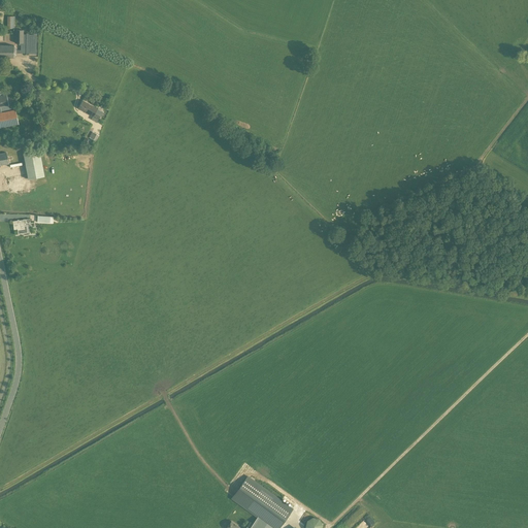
[(21,51),(15,51),(15,48),(14,45),(0,45),(0,57),(13,58),(15,55),(15,54),(26,54),(26,55),(28,55),(28,54),(31,54),(36,54),(36,35),(29,35),(29,33),(26,33),(26,35),(23,35),(23,30),(15,30),(15,43),(19,43),(19,45),(21,45),(21,51)]
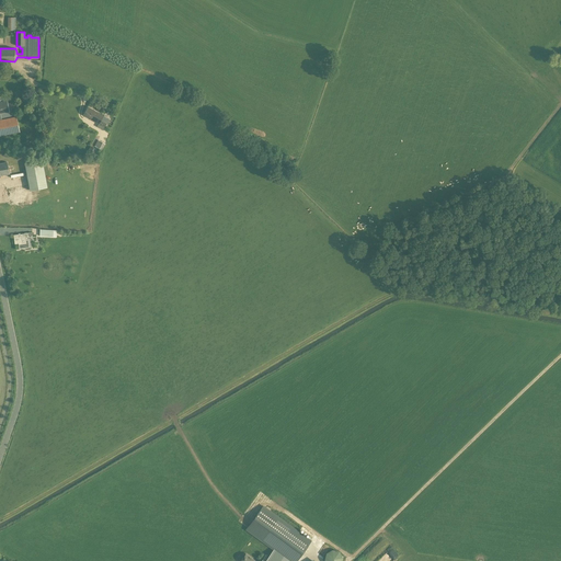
[(0,136),(20,132),(16,116),(2,119),(1,114),(10,113),(7,100),(0,101),(0,136)]
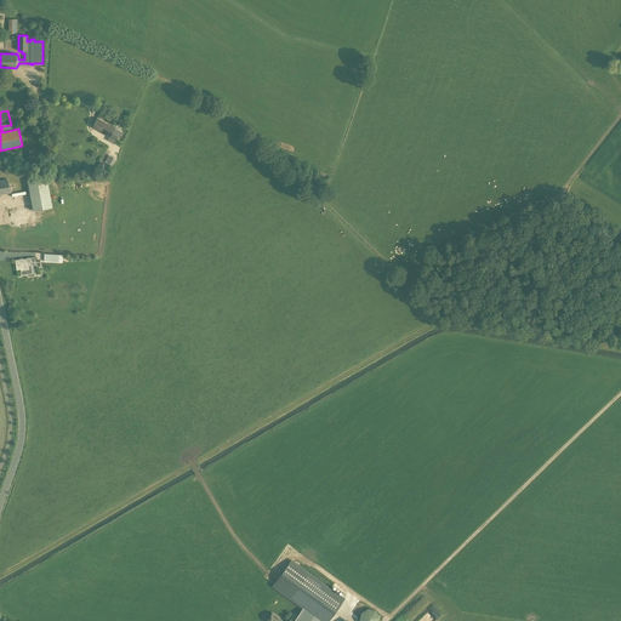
[(101,132),(106,123),(97,118),(91,127),(101,132)]
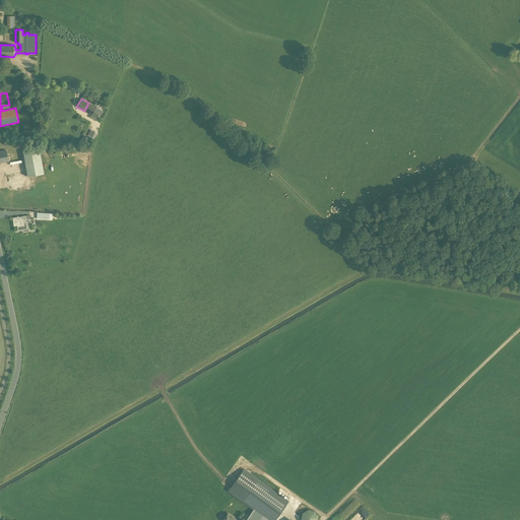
[(95,107),(88,103),(84,111),(90,115),(91,115),(96,118),(102,111),(95,108),(95,107)]
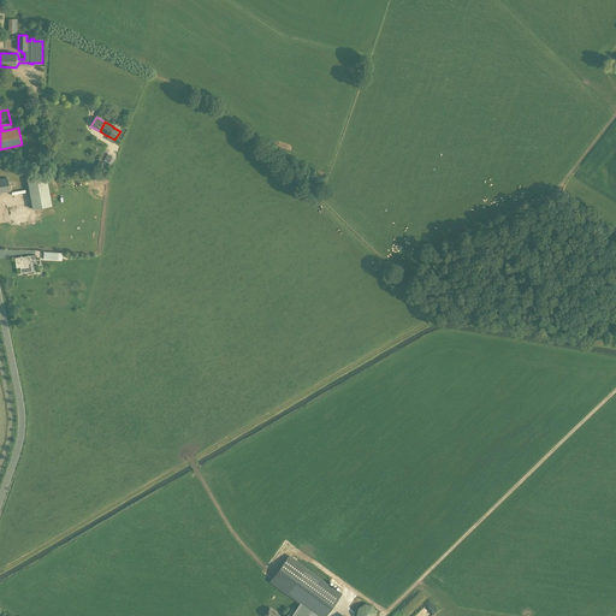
[(112,165),(116,158),(107,154),(104,160),(112,165)]
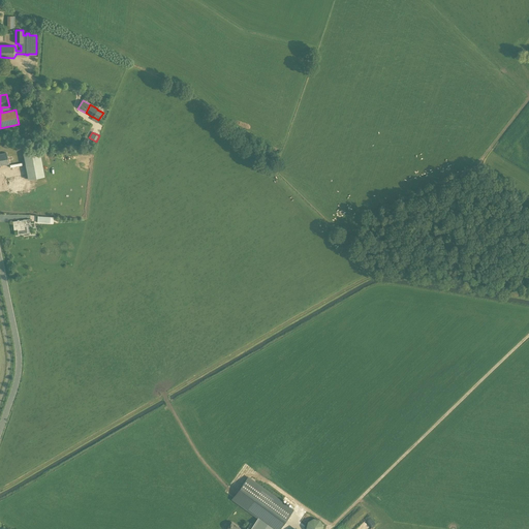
[(88,147),(91,141),(85,137),(82,144),(88,147)]
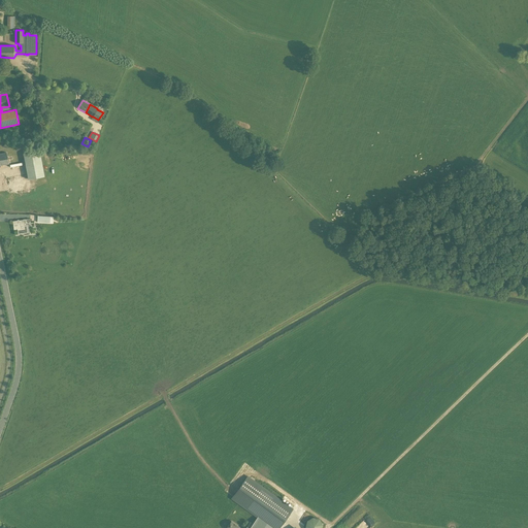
[(44,176),(39,151),(24,154),(28,179),(44,176)]
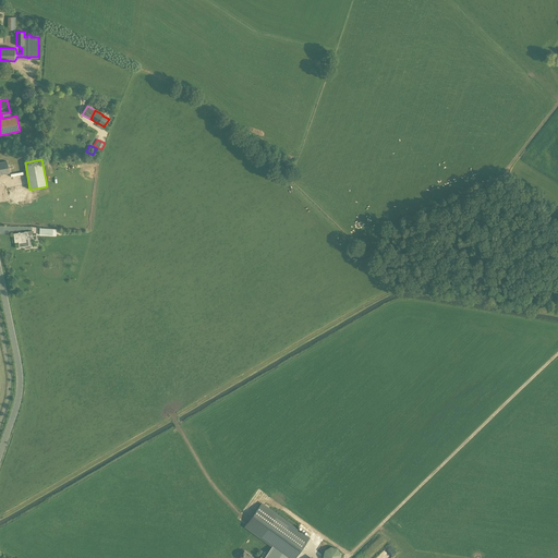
[(0,174),(9,173),(7,161),(0,162),(0,174)]
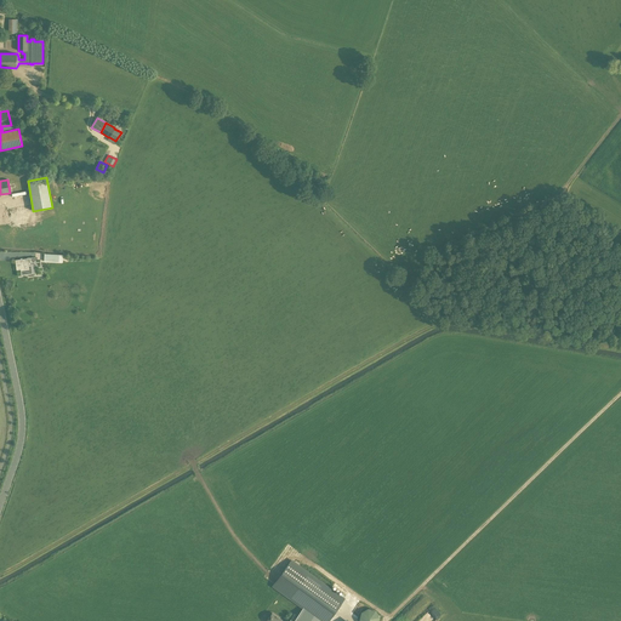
[(33,214),(29,214),(28,205),(7,209),(11,224),(30,221),(30,220),(34,218),(33,214)]
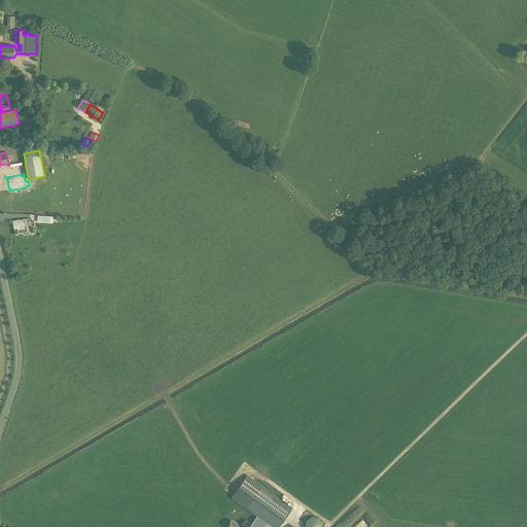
[(23,219),(13,220),(14,230),(18,229),(19,234),(29,232),(28,223),(27,224),(27,223),(30,222),(30,218),(26,218),(23,219)]
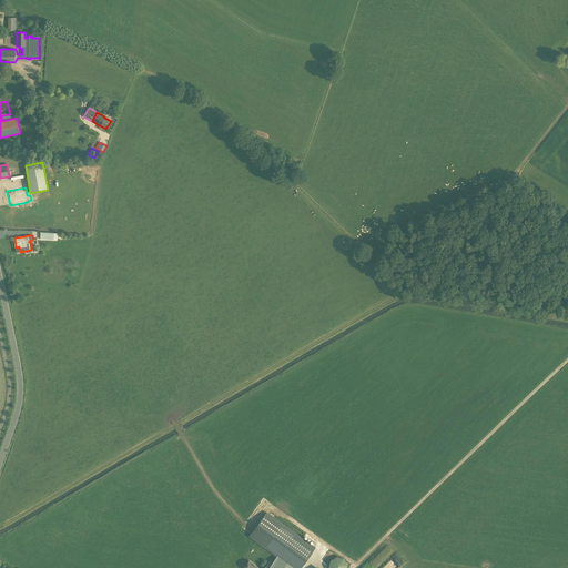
[(264,567),(259,567),(257,567),(249,560),(243,567),(279,567),(284,561),(293,567),(300,567),(315,547),(307,540),(306,541),(282,525),(283,524),(266,511),(249,537),(265,549),(266,548),(275,555),(273,557),(272,557),(264,567)]
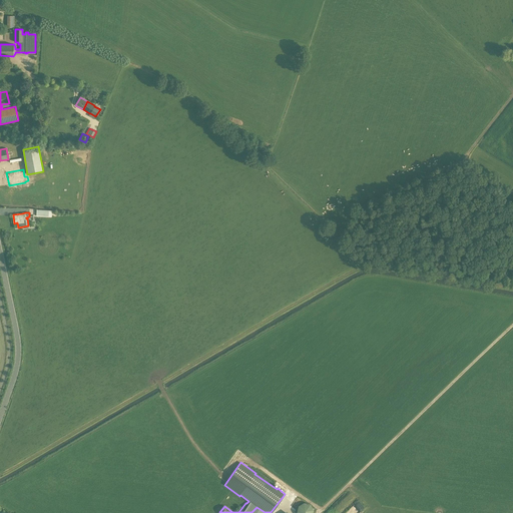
[(310,504),(304,502),(298,505),(297,512),(312,512),(314,510),(310,504)]
